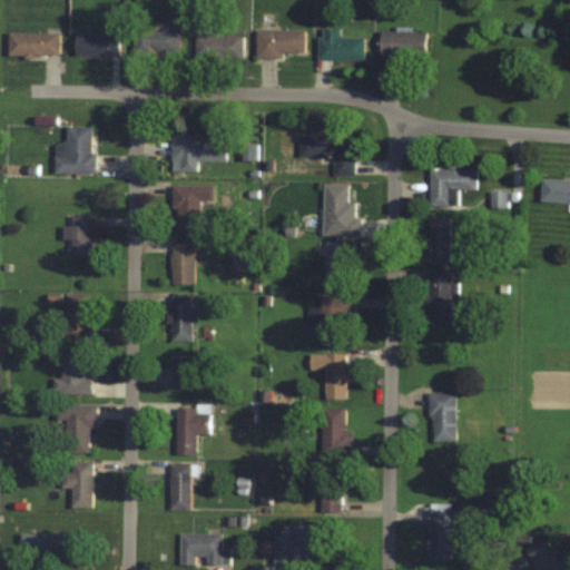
[(133,27),(133,55),(178,55),(178,27),(133,27)]
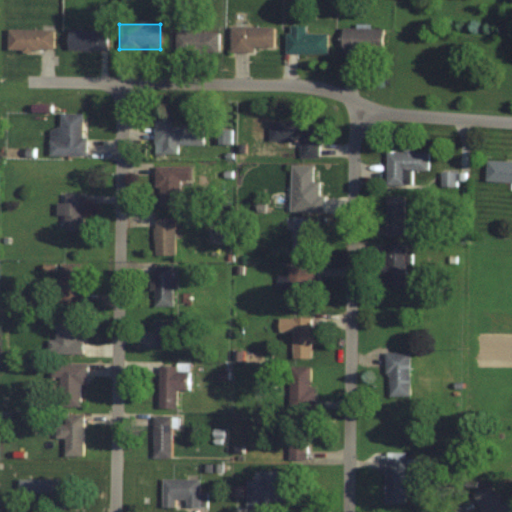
[(326,52),(326,32),(304,32),(304,25),(286,25),(286,52),(326,52)]
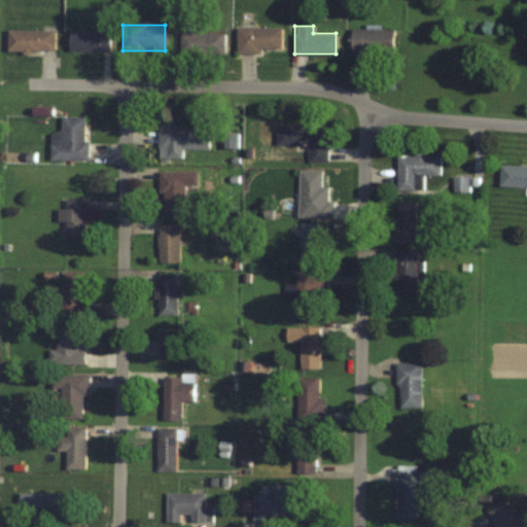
[(280,27),(236,27),(236,53),(280,53),(280,27)]
